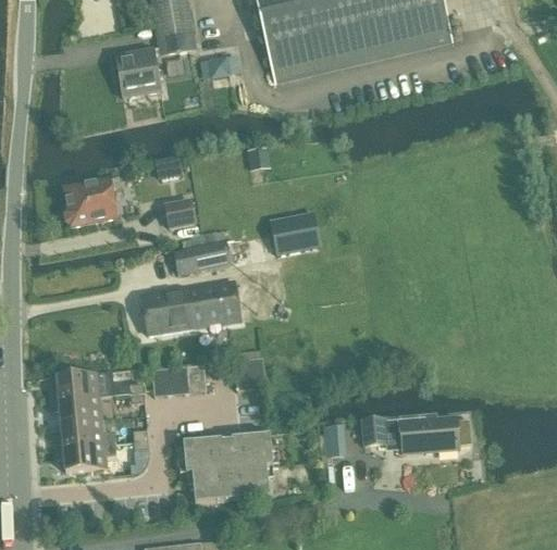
[(150,0),(158,36),(186,30),(193,29),(186,0),(150,0)]
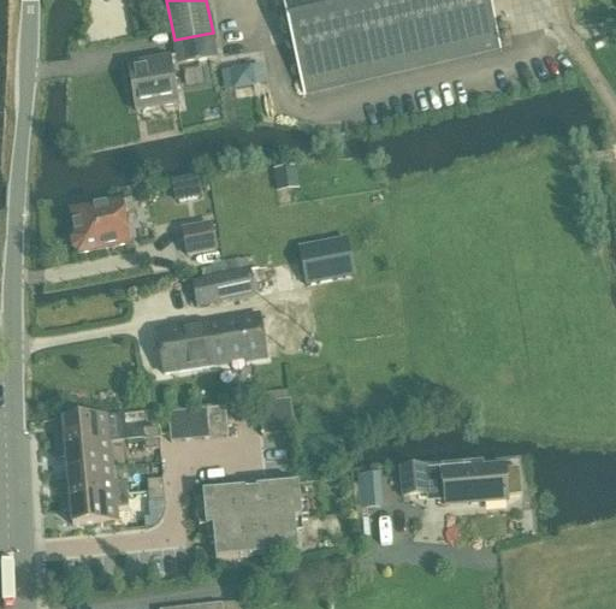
[(497,30),(490,0),(282,0),(303,88),(499,42),(497,30)]
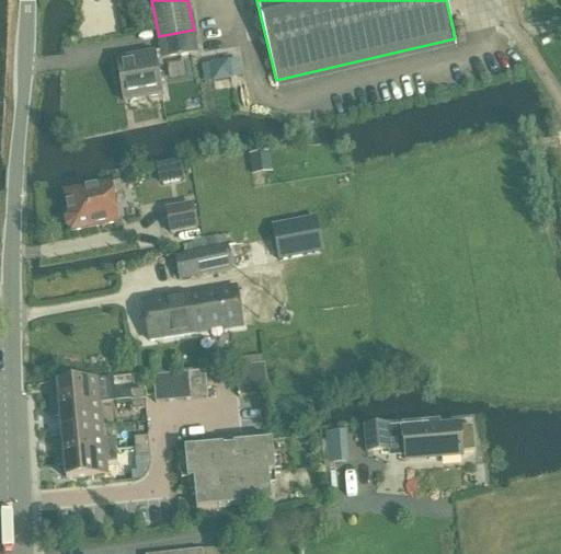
[(162,54),(191,49),(187,31),(159,36),(162,54)]
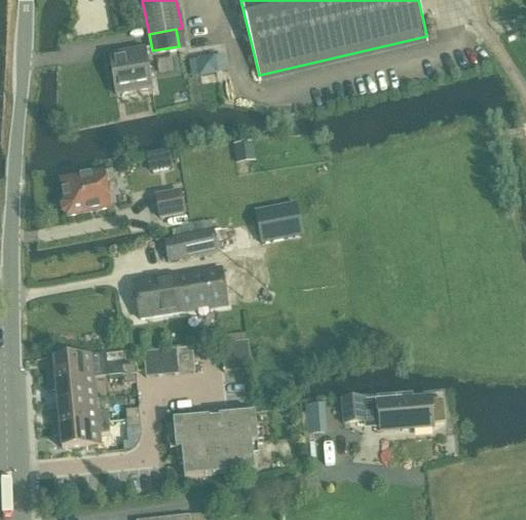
[(116,91),(152,85),(145,45),(110,51),(116,91)]
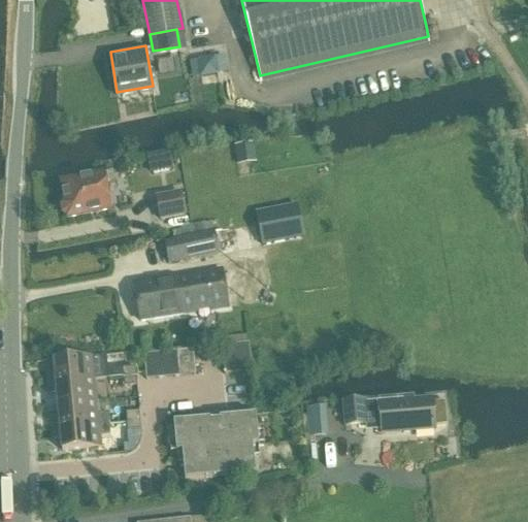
[(216,53),(197,56),(200,74),(219,70),(216,53)]
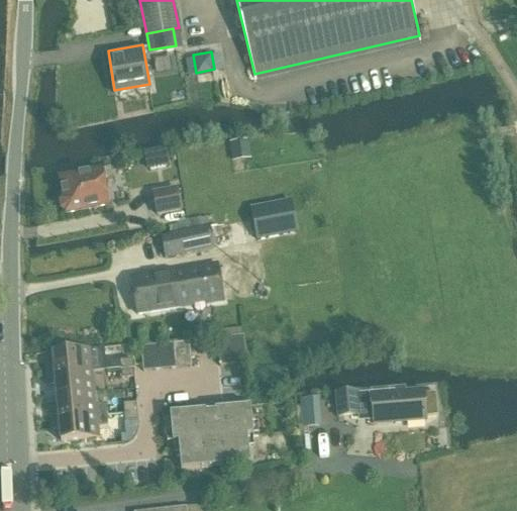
[(231,156),(246,154),(244,137),(229,138),(231,156)]
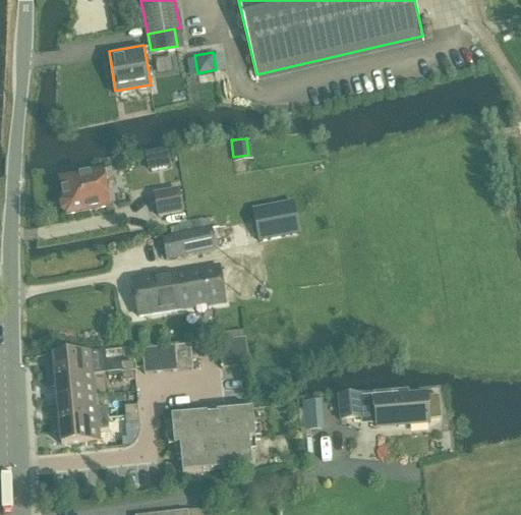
[(166,147),(147,151),(150,167),(169,163),(166,147)]
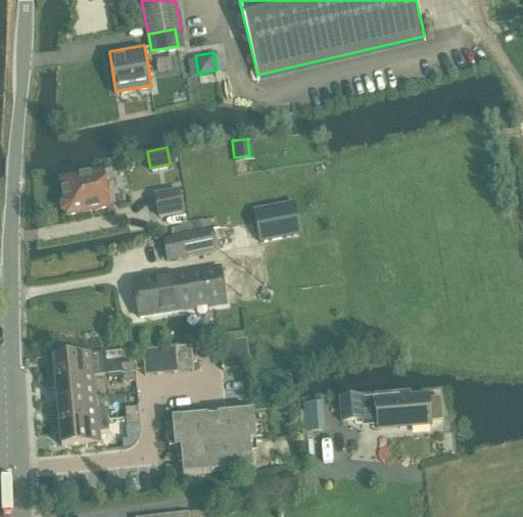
[(110,204),(106,186),(114,184),(111,168),(103,169),(60,177),(63,196),(60,200),(62,208),(66,210),(66,213),(110,204)]
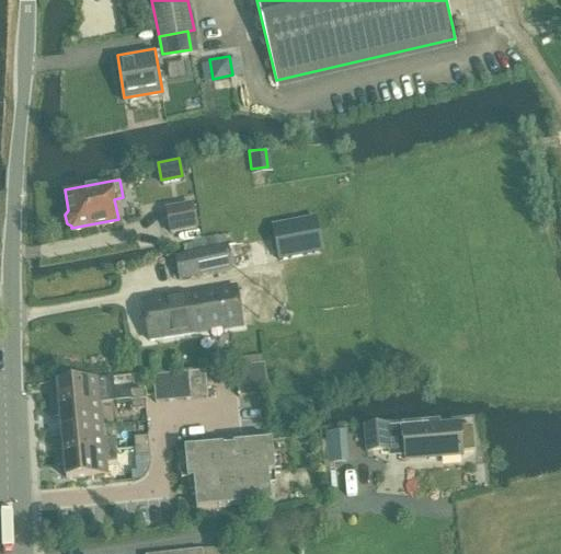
[(171,229),(196,224),(192,200),(167,205),(171,229)]
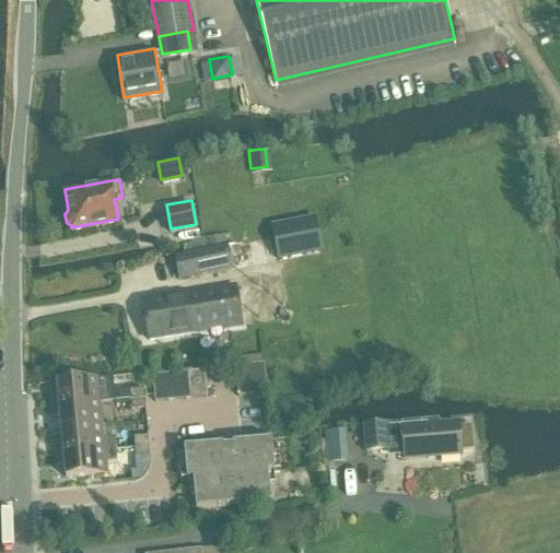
[(322,248),(315,213),(272,222),(273,231),(279,256),(299,253),(322,248)]
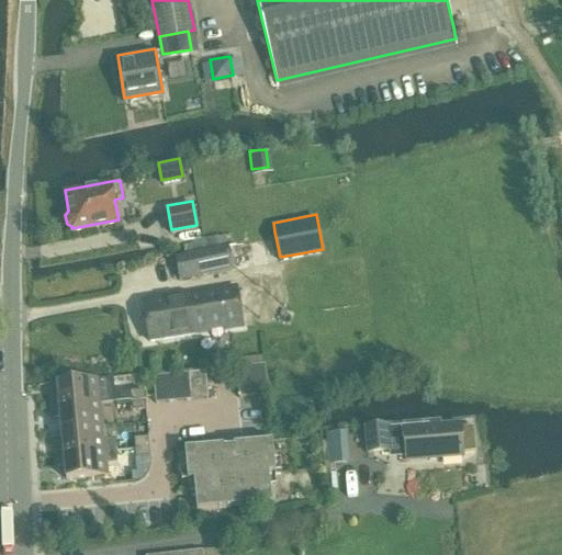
[(176,253),(175,253),(179,276),(233,267),(232,264),(229,245),(228,242),(176,253)]
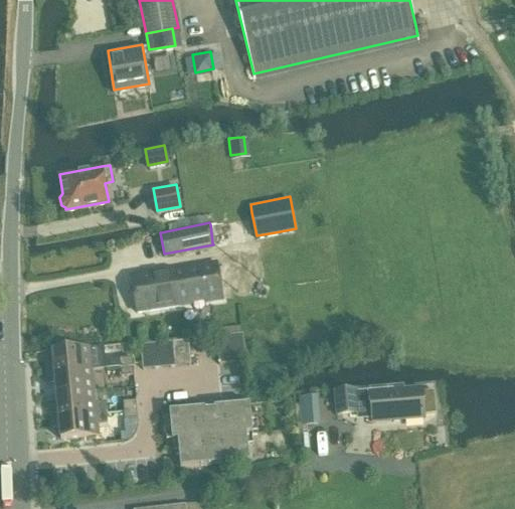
[(216,260),(131,274),(137,309),(191,301),(190,297),(205,295),(206,298),(222,296),(216,260)]
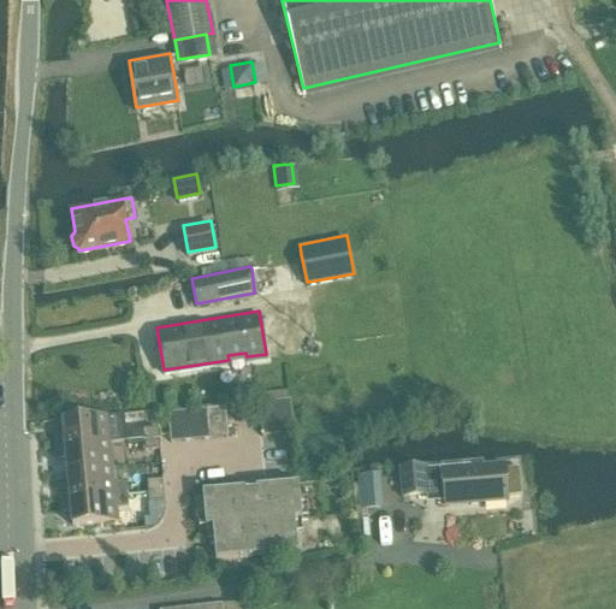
[(262,431),(294,429),(291,395),(259,397),(262,431)]
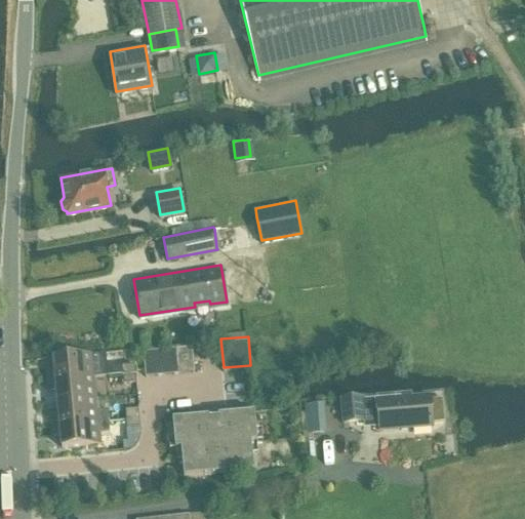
[(178,369),(195,368),(192,344),(176,345),(178,369)]
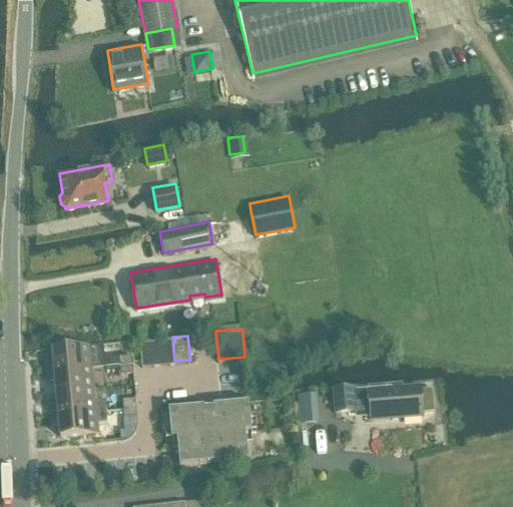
[(158,363),(174,361),(172,337),(156,339),(158,363)]
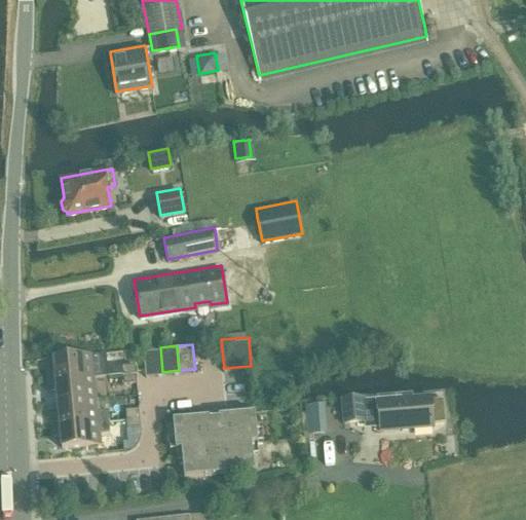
[(146,373),(162,372),(160,347),(144,348),(146,373)]
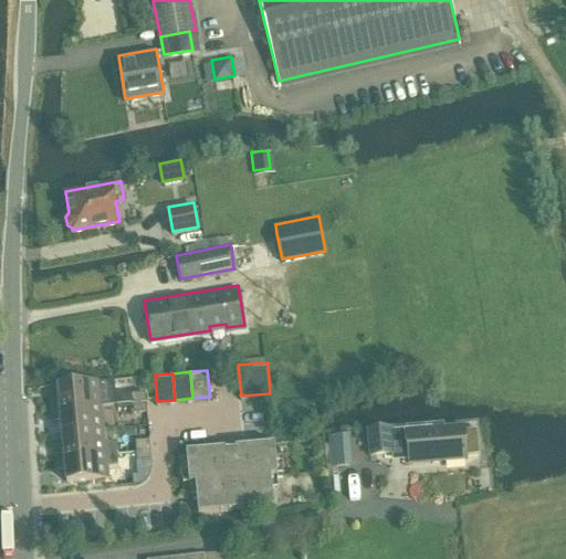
[(115,391),(115,390),(114,377),(100,378),(58,382),(59,396),(51,396),(52,407),(102,402),(132,400),(146,398),(145,389),(115,391)]
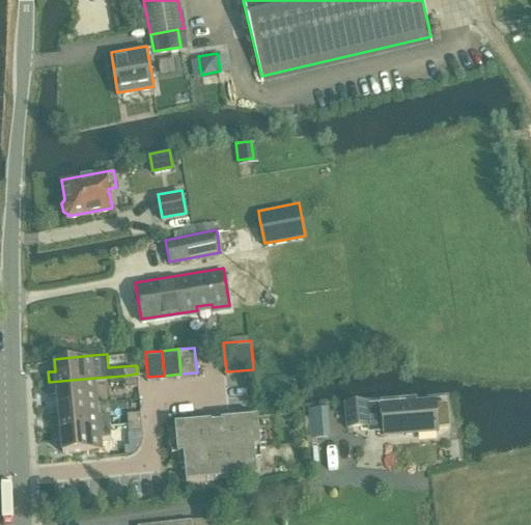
[(137,374),(123,376),(124,384),(138,383),(137,374)]
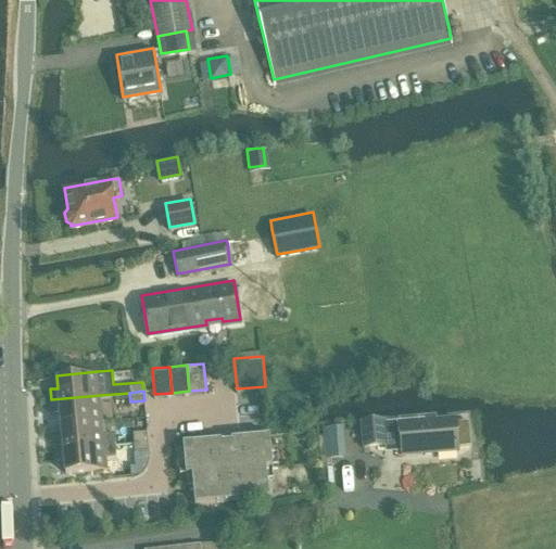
[(61,422),(102,419),(100,395),(51,399),(52,411),(60,410),(61,422)]
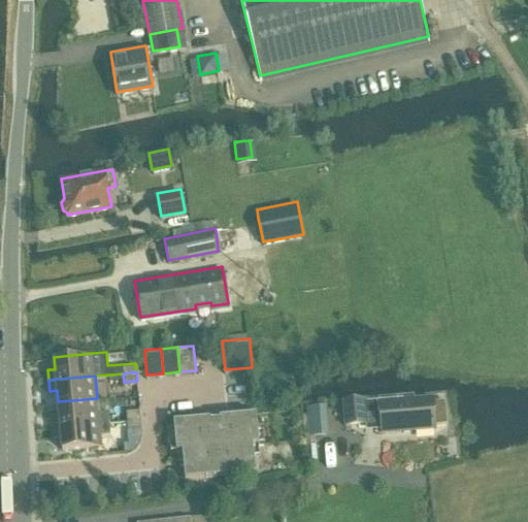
[(414,392),(343,398),(343,399),(344,408),(345,421),(366,419),(365,405),(380,404),(382,429),(435,424),(435,422),(447,421),(444,397),(433,398),(432,394),(415,396),(414,392)]
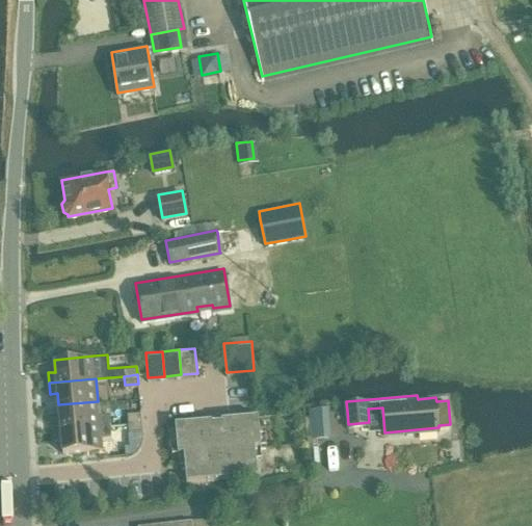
[(109,412),(99,413),(98,401),(58,404),(59,417),(52,417),(53,427),(110,422),(109,412)]
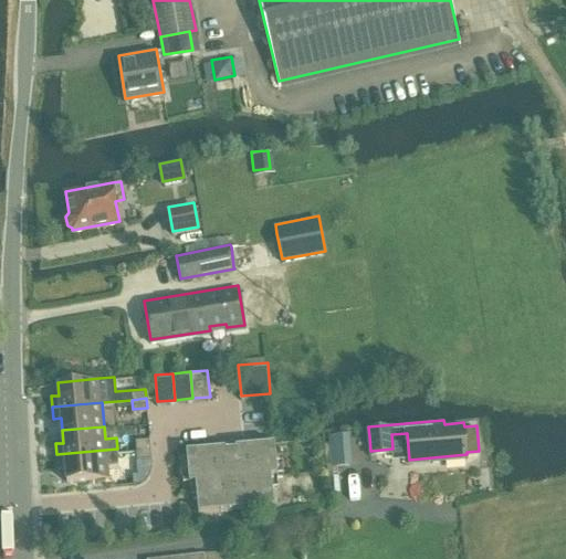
[(347,431),(342,432),(328,433),(331,464),(344,463),(349,462),(347,431)]
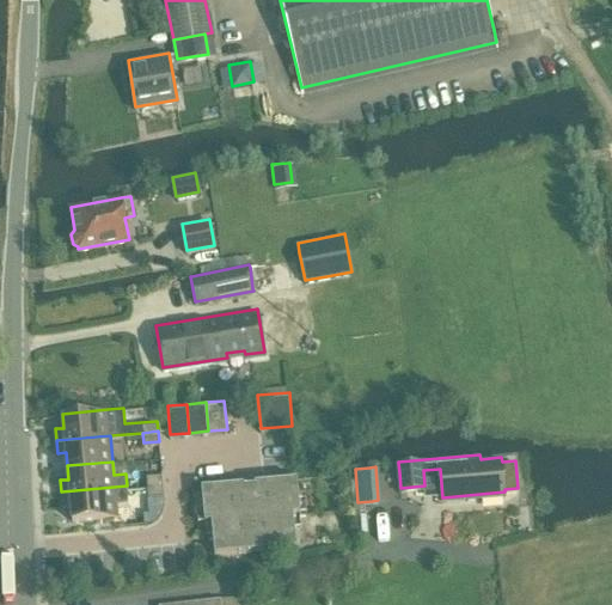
[(147,484),(163,482),(161,472),(146,474),(147,484)]
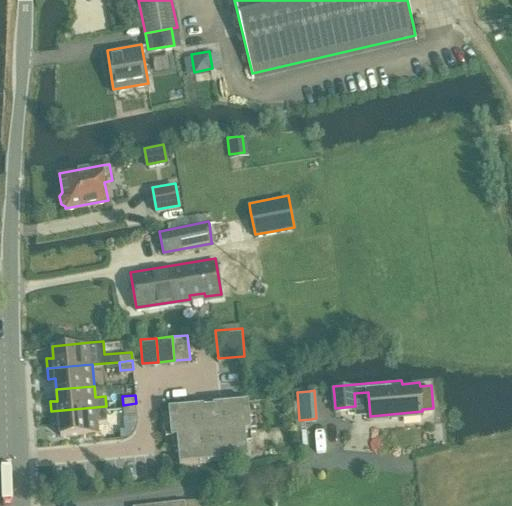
[(245,427),(251,426),(248,398),(213,401),(214,403),(204,404),(203,402),(168,405),(171,434),(177,434),(179,461),(248,455),(245,427)]
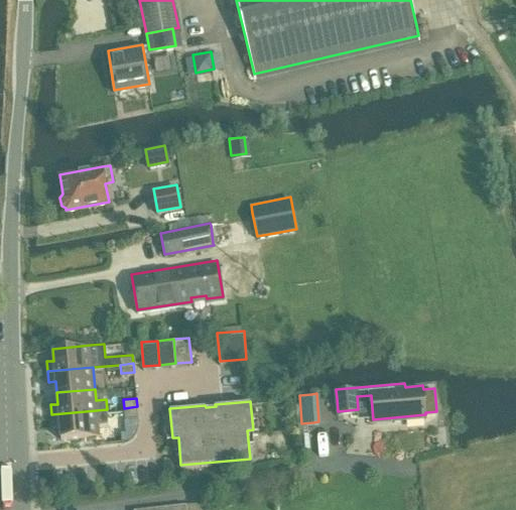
[(137,406),(124,408),(125,417),(137,415),(138,415),(137,406)]
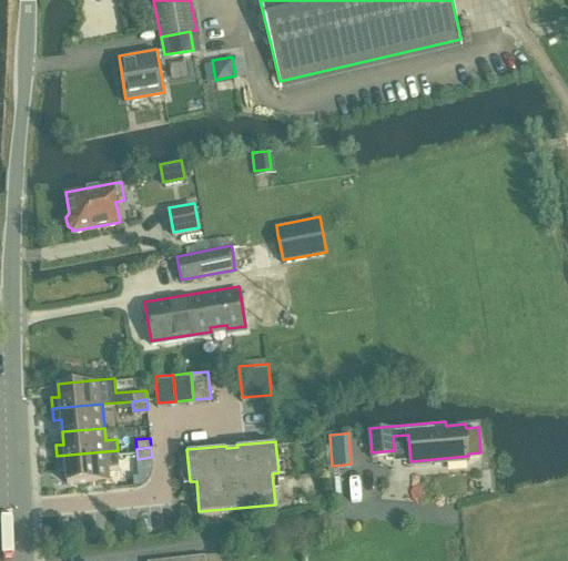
[(109,476),(108,465),(119,463),(118,450),(57,456),(58,468),(66,467),(67,480),(109,476)]
